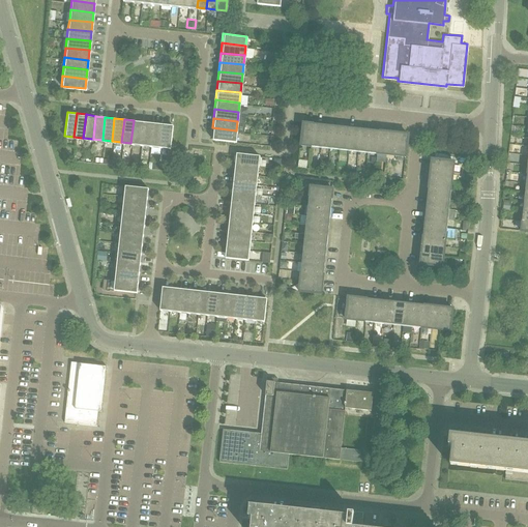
[(143,121),(134,120),(130,143),(140,144),(143,121)]
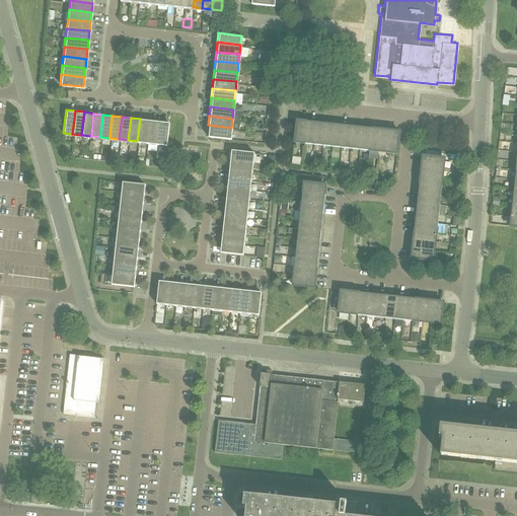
[(293,140),(303,141),(306,119),(296,118),(293,140)]
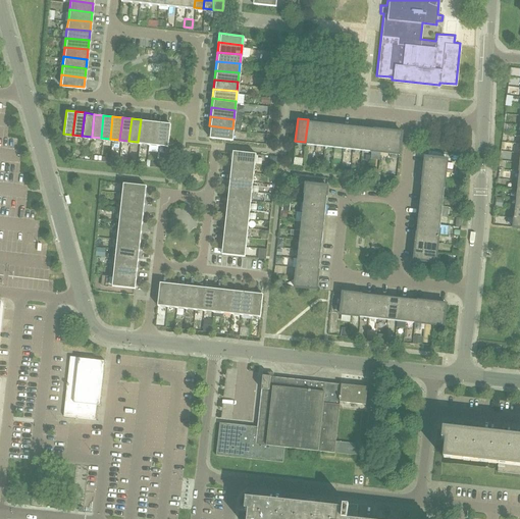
[(138,142),(148,143),(150,120),(141,119),(138,142)]
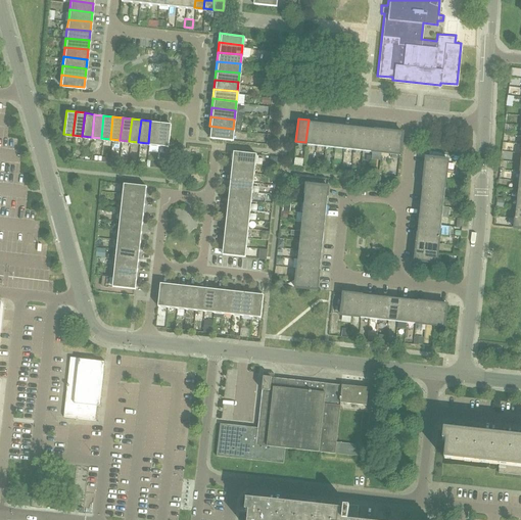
[(315,143),(318,121),(309,120),(305,142),(315,143)]
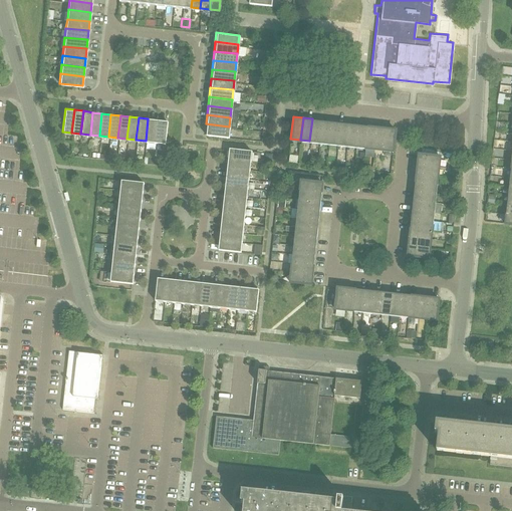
[(157,119),(148,118),(146,141),(155,142),(157,119)]
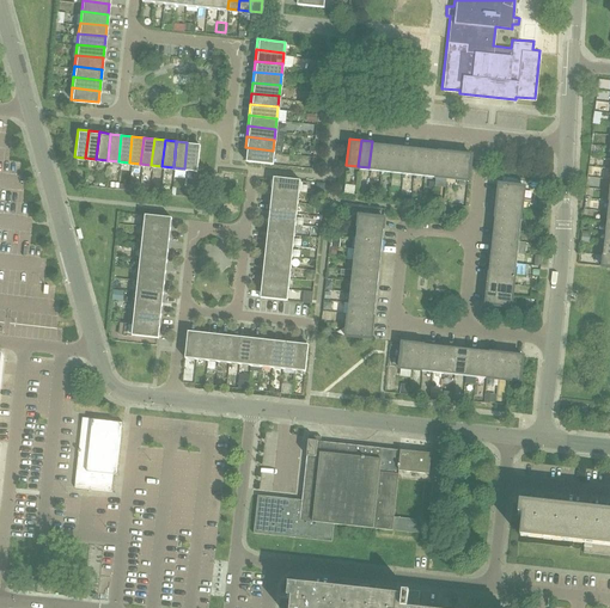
[(368,167),(379,169),(383,142),(372,141),(368,167)]
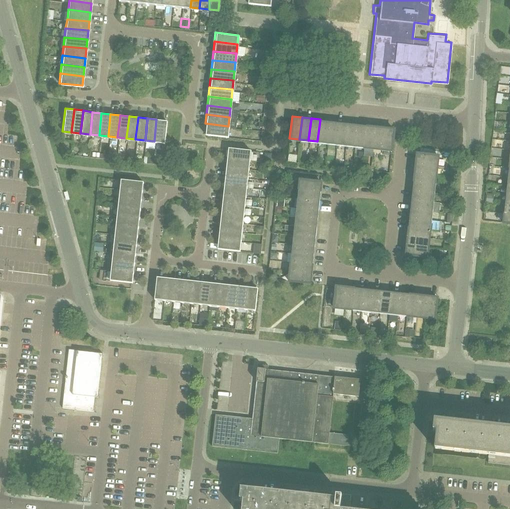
[(165,120),(156,119),(154,141),(163,142),(165,120)]
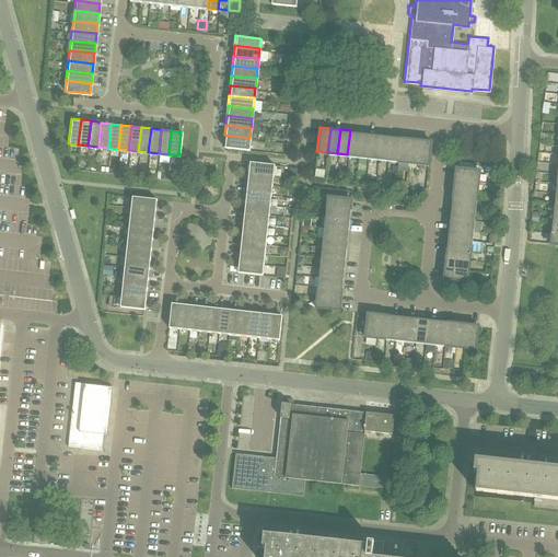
[(360,131),(350,130),(347,154),(357,155),(360,131)]
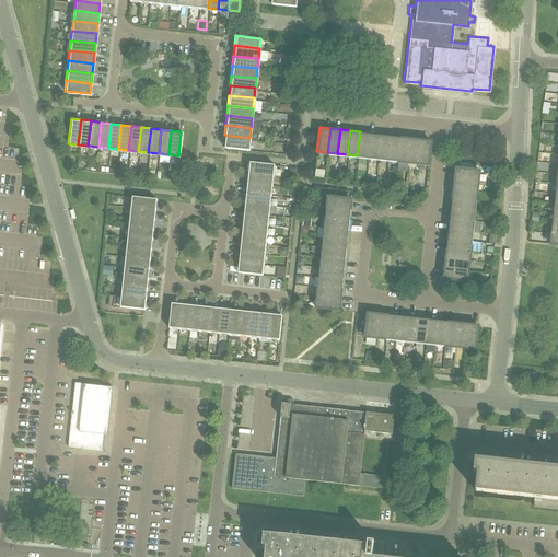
[(357,155),(368,157),(370,132),(360,131),(357,155)]
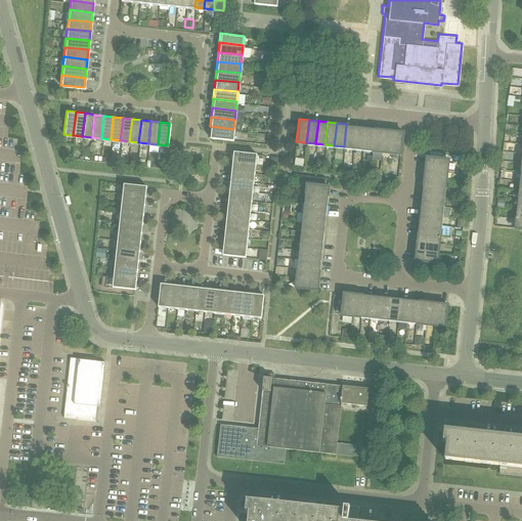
[(344,146),(353,147),(355,125),(346,124),(344,146)]
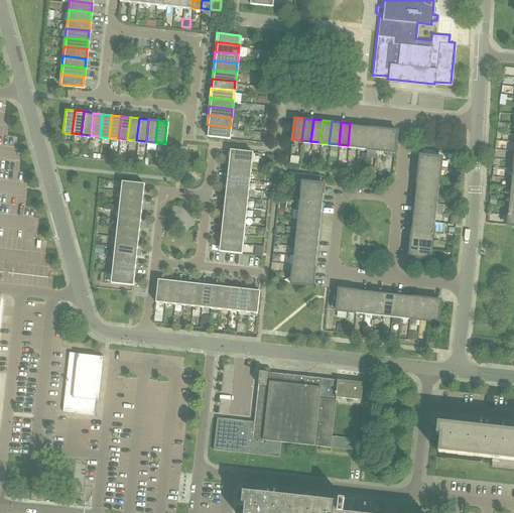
[(348,145),(357,146),(359,124),(350,123),(348,145)]
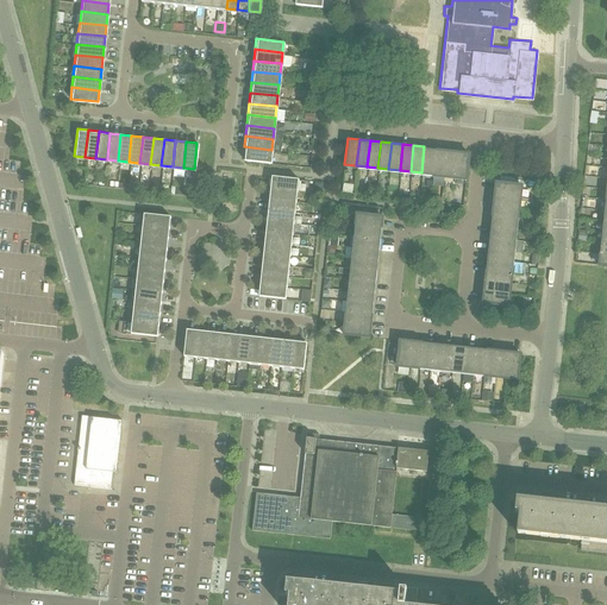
[(270,162),(271,150),(244,146),(243,158),(270,162)]
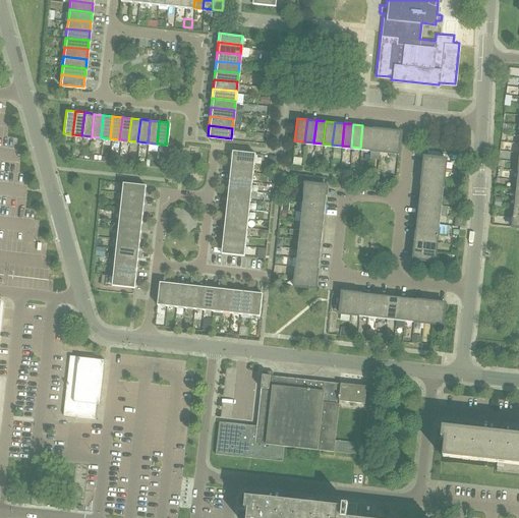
[(362,151),(362,148),(369,149),(371,126),(362,125),(360,148),(360,151),(362,151)]
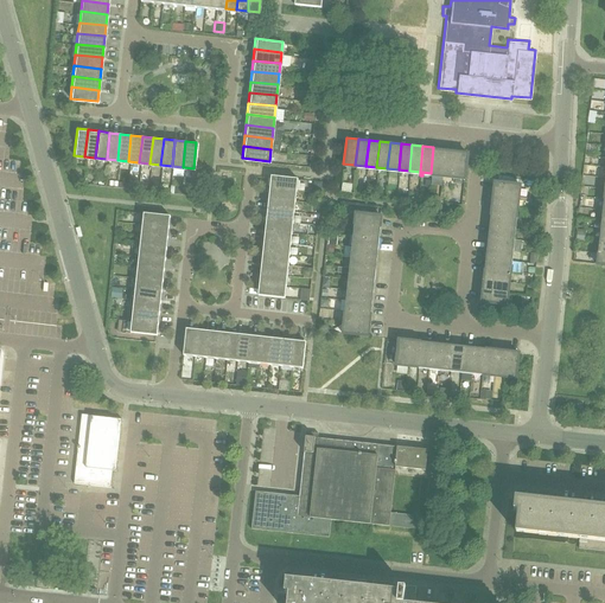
[(431,173),(441,174),(445,148),(433,147),(431,173)]
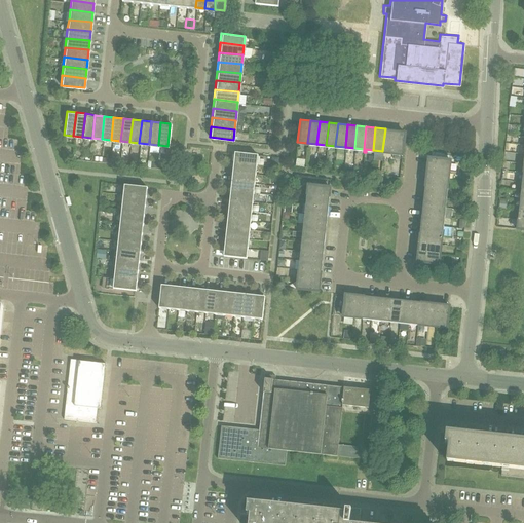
[(382,151),(391,152),(395,129),(385,128),(382,151)]
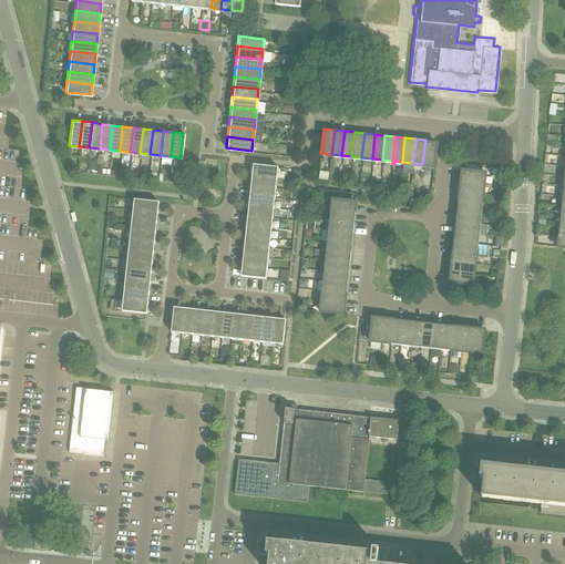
[(422,164),(432,165),(434,141),(425,140),(422,164)]
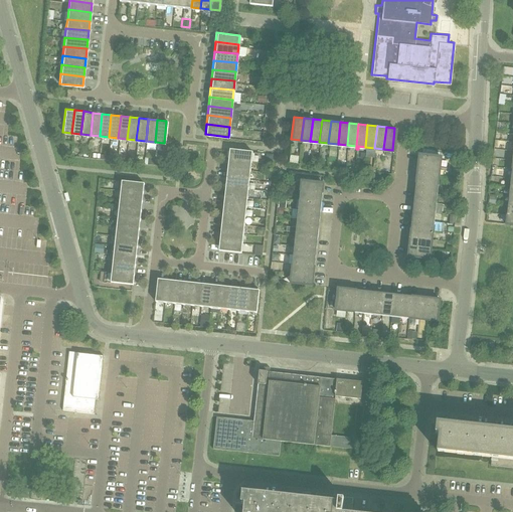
[(227,156),(249,159),(250,150),(228,147),(227,156)]
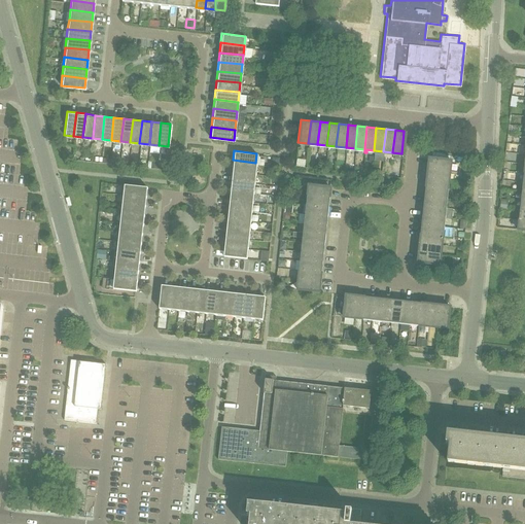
[(271,154),(270,165),(277,166),(278,159),(278,156),(278,155),(271,154)]
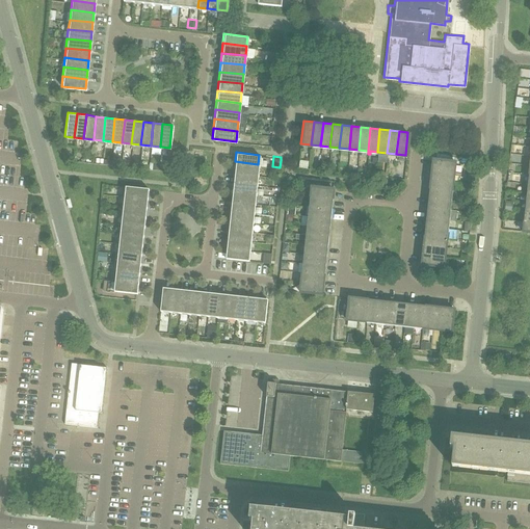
[(430,167),(453,170),(454,160),(431,158),(430,167)]
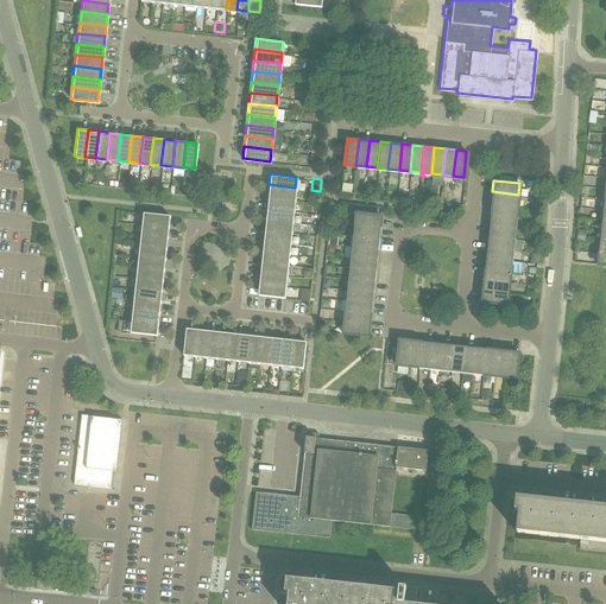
[(294,198),(295,188),(269,184),(267,196),(294,198)]
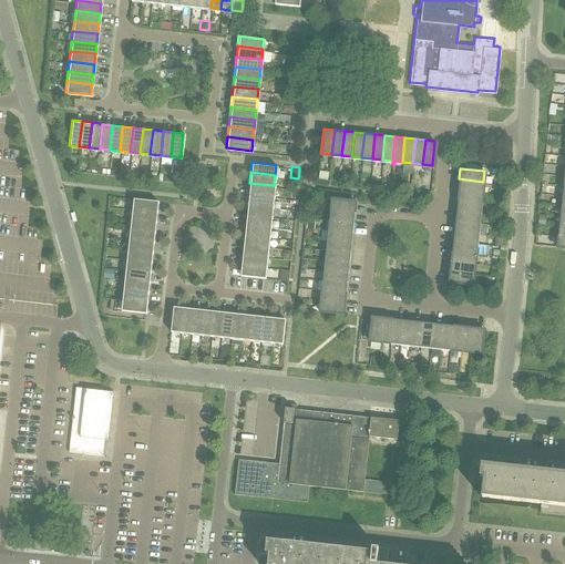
[(482,192),(483,182),(459,178),(458,188),(482,192)]
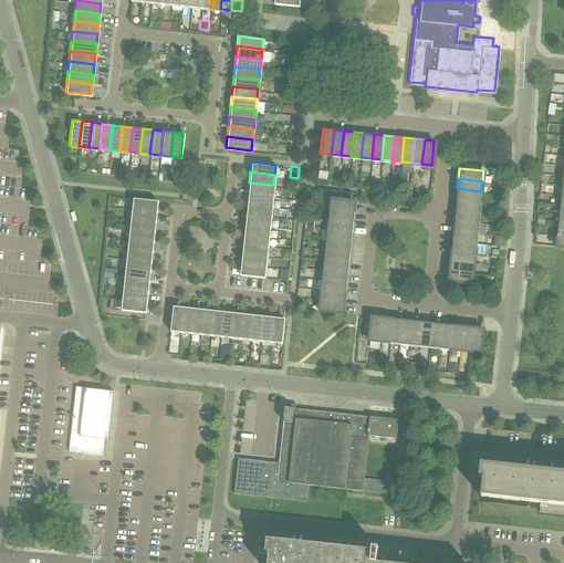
[(249,183),(248,193),(272,195),(273,185),(249,183)]
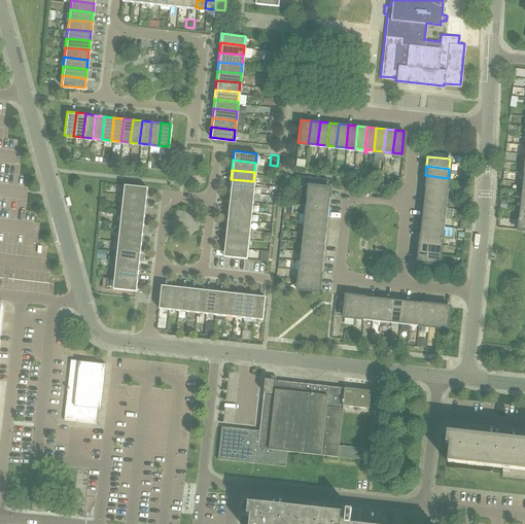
[(295,174),(288,173),(287,181),(294,182),(295,174)]
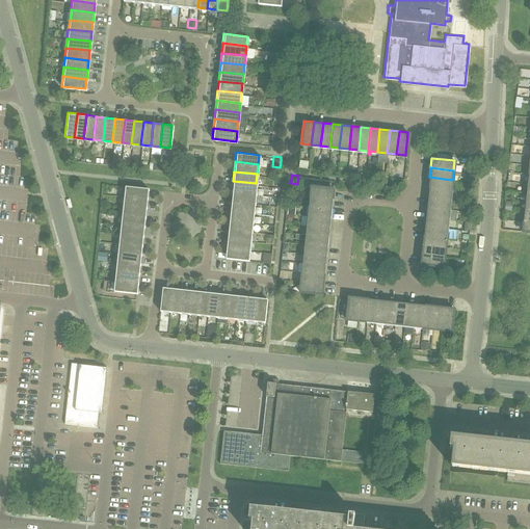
[(451,189),(452,180),(429,177),(428,186),(451,189)]
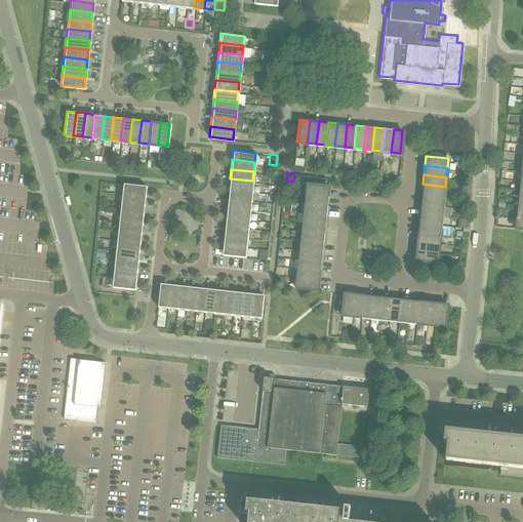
[(251,190),(252,181),(230,178),(229,188),(251,190)]
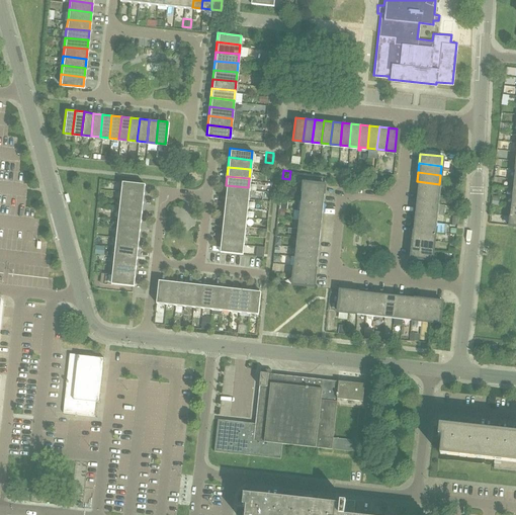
[(121,180),(120,189),(143,191),(144,182),(121,180)]
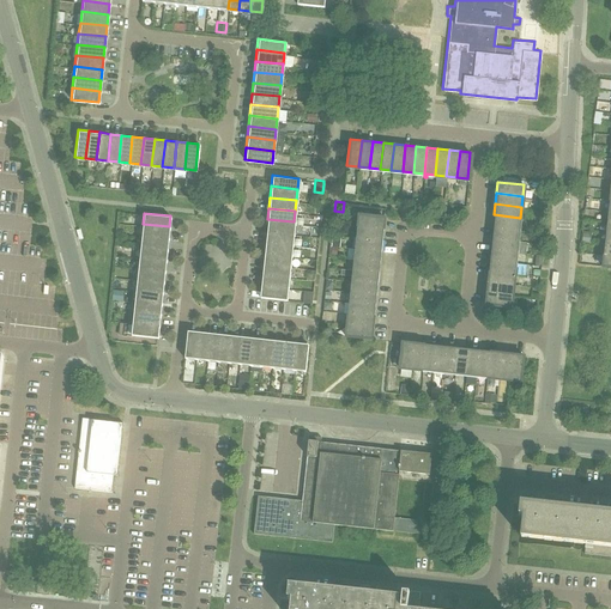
[(357,213),(356,225),(382,227),(383,215),(357,213)]
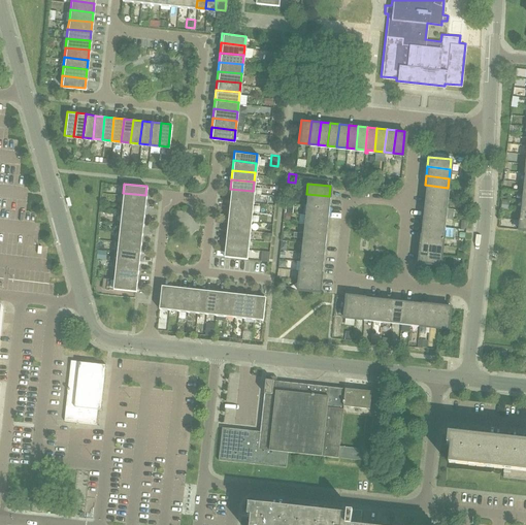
[(425,185),(424,194),(447,197),(448,188),(425,185)]
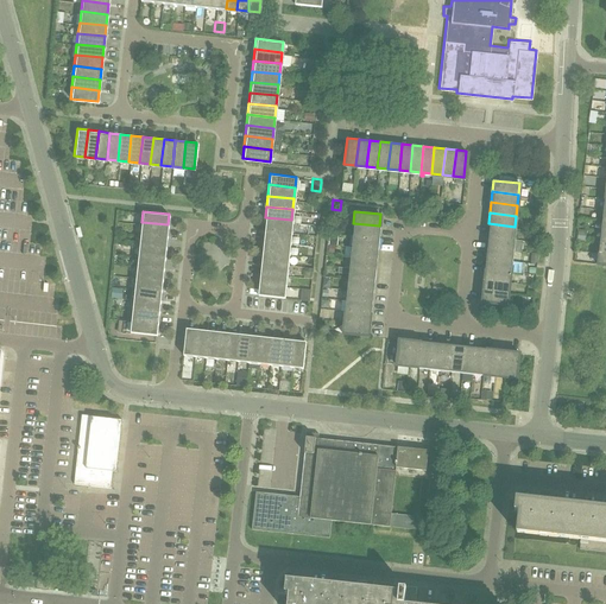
[(291,220),(265,217),(264,228),(290,230),(291,220)]
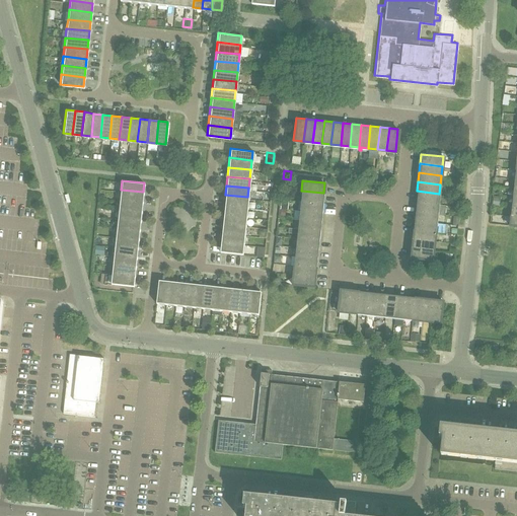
[(121,190),(120,199),(142,201),(143,192),(121,190)]
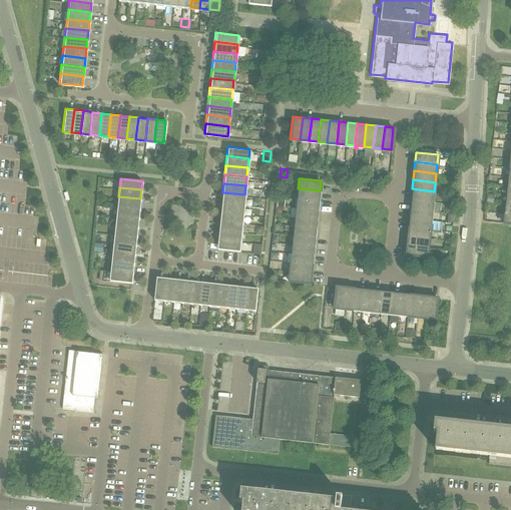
[(298,188),(297,197),(319,199),(320,190),(298,188)]
